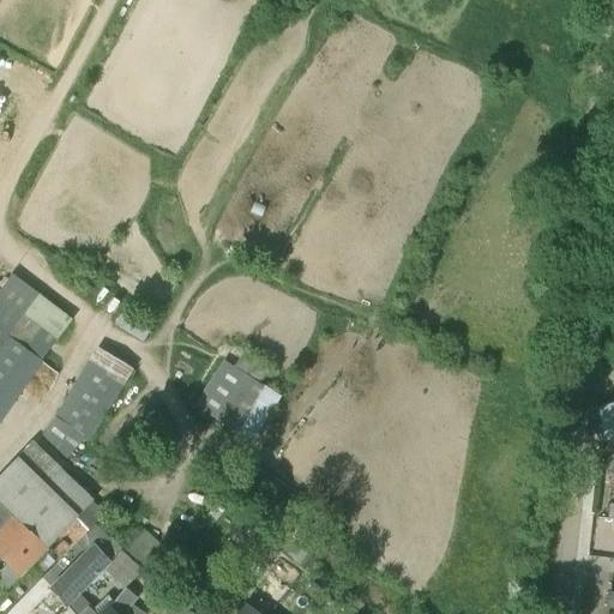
[(41,360),(72,319),(11,274),(0,288),(0,421),(43,361),(41,360)]
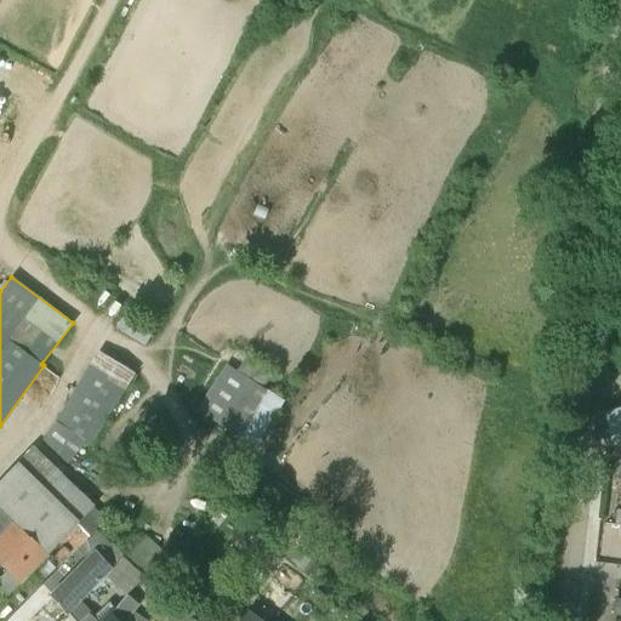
[(251,449),(281,402),(227,364),(195,409),(223,428),(222,431),(251,449)]
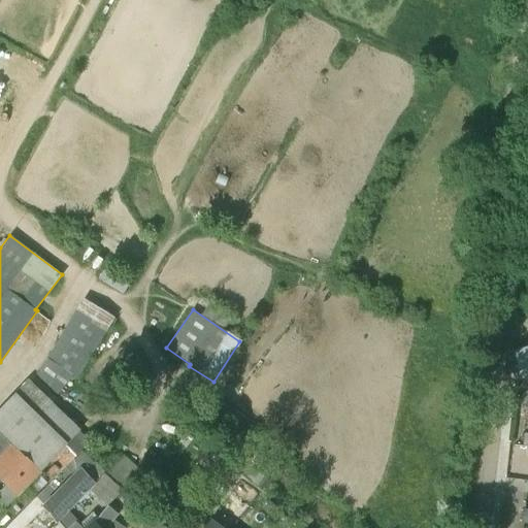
[(47,358),(35,373),(57,395),(72,375),(76,378),(105,332),(74,314),(46,358),(47,358)]
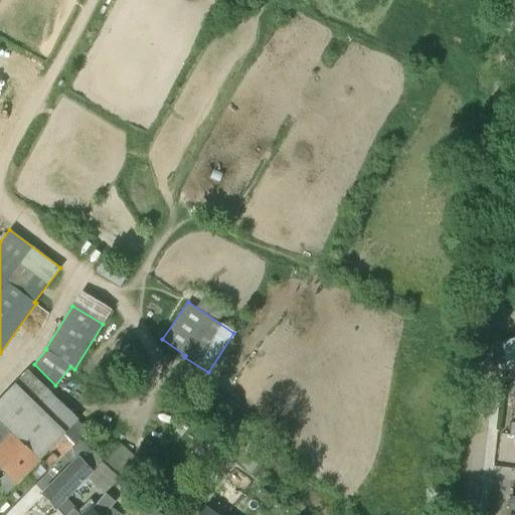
[(514,370),(514,337),(501,341),(510,372),(514,370)]
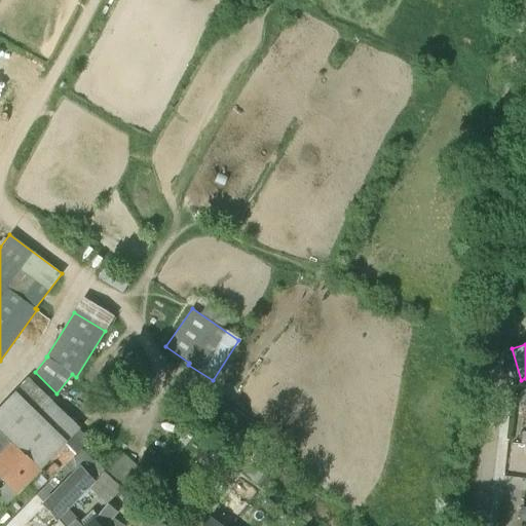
[(64,464),(80,448),(89,439),(79,429),(61,410),(27,377),(14,390),(15,391),(0,407),(0,478),(6,484),(0,490),(0,500),(5,506),(49,461),(52,464),(41,475),(48,482),(60,471),(65,465),(64,464)]
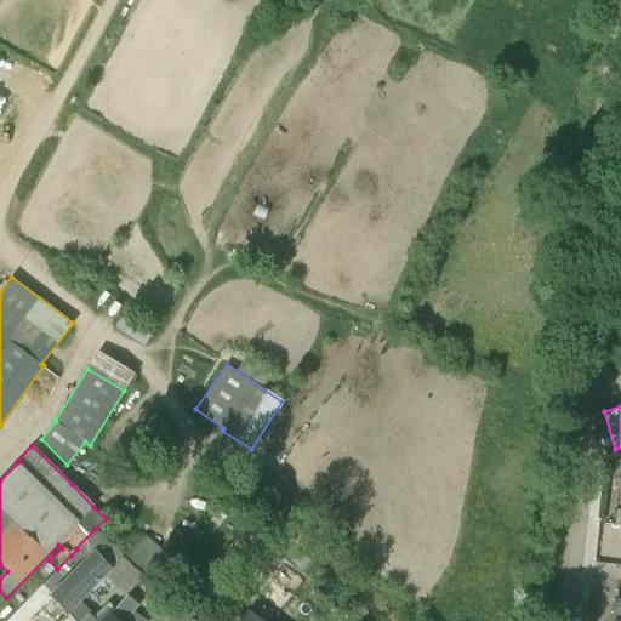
[(620,455),(609,472),(620,480),(620,455)]
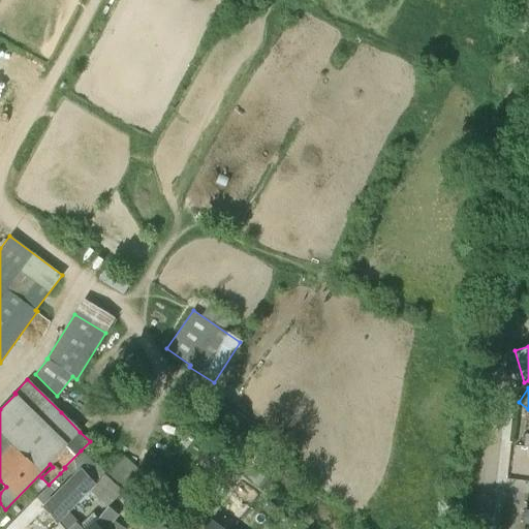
[(186,432),(176,446),(183,453),(193,438),(186,432)]
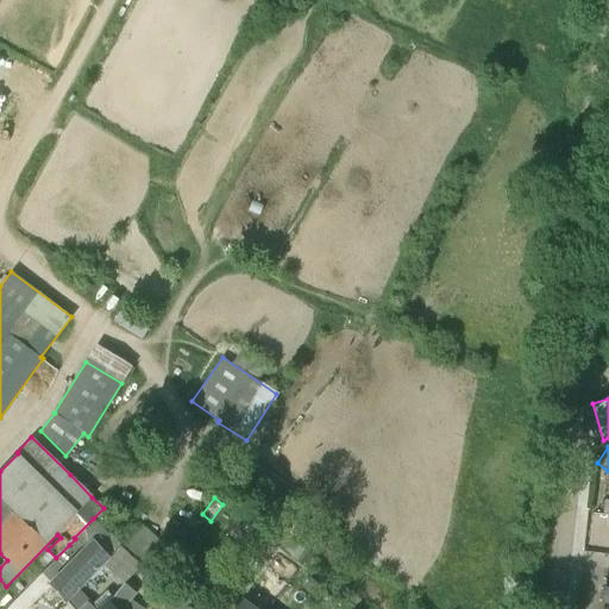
[(49,585),(64,602),(77,589),(101,565),(120,546),(93,519),(74,538),(75,539),(86,550),(49,585)]
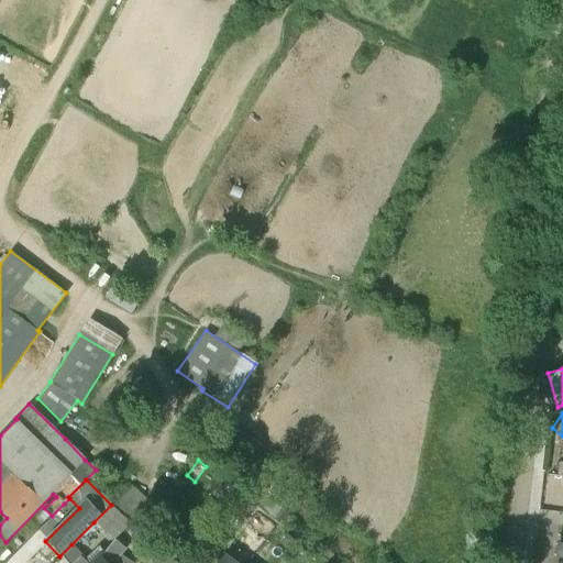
[(111,505),(129,525),(139,532),(164,507),(154,497),(150,503),(130,484),(111,505)]
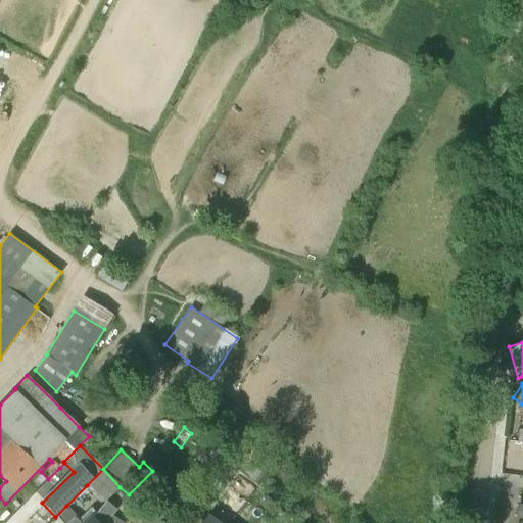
[(257,454),(252,449),(248,458),(253,461),(257,454)]
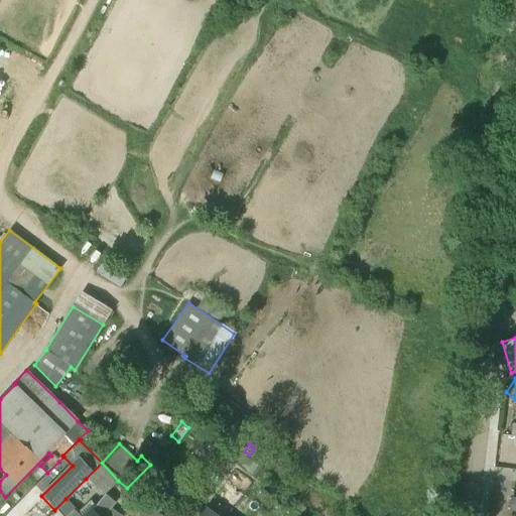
[(263,469),(253,461),(246,471),(256,479),(263,469)]
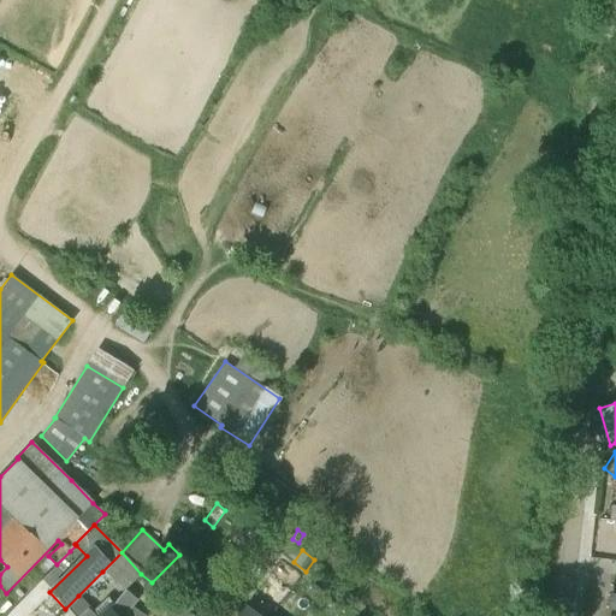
[(124,592),(126,590),(141,574),(122,552),(102,572),(124,592)]
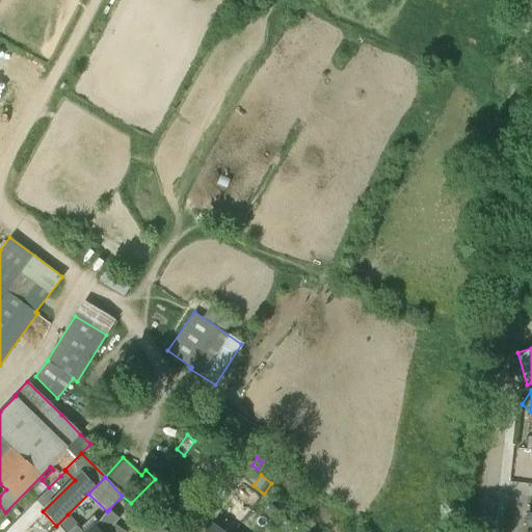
[(251,491),(244,501),(253,507),(260,498),(251,491)]
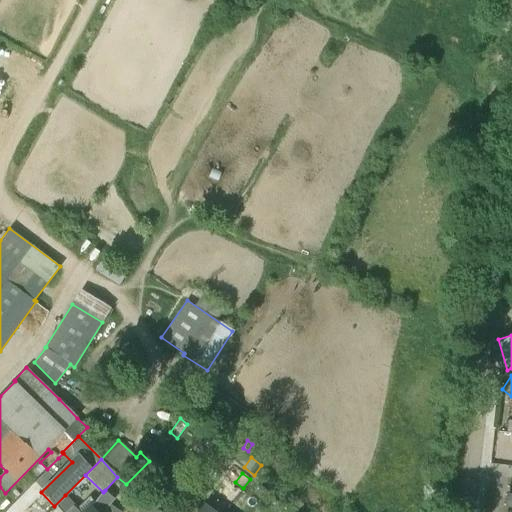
[(261,485),(254,494),(262,500),(269,491),(261,485)]
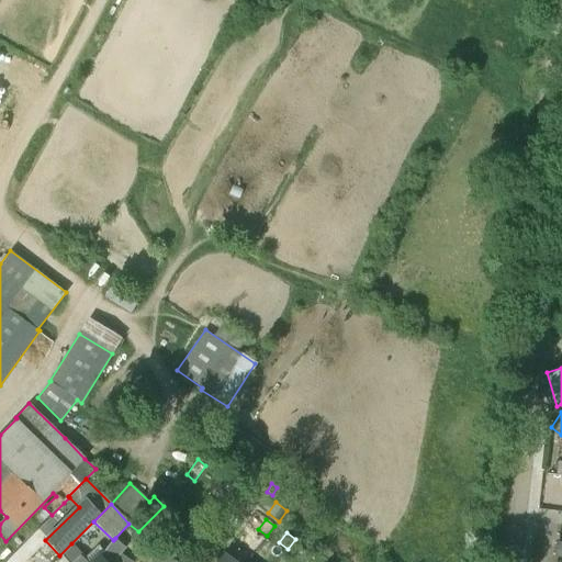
[(86,558),(81,553),(71,561),(128,561),(120,555),(126,548),(115,538),(113,540),(104,550),(99,544),(86,558)]
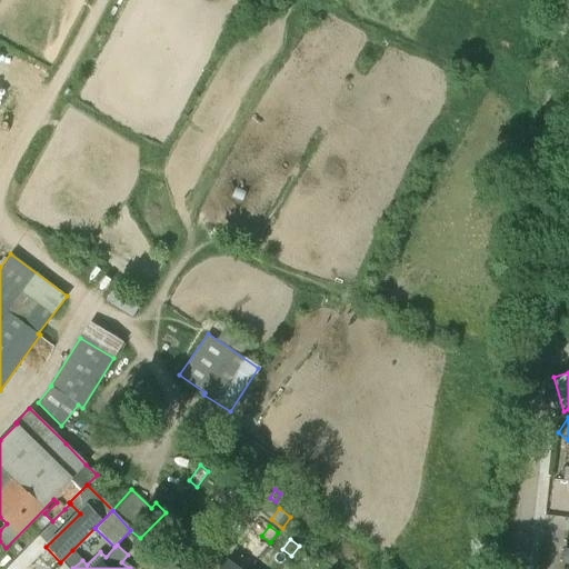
[(155,568),(180,568),(165,557),(155,568)]
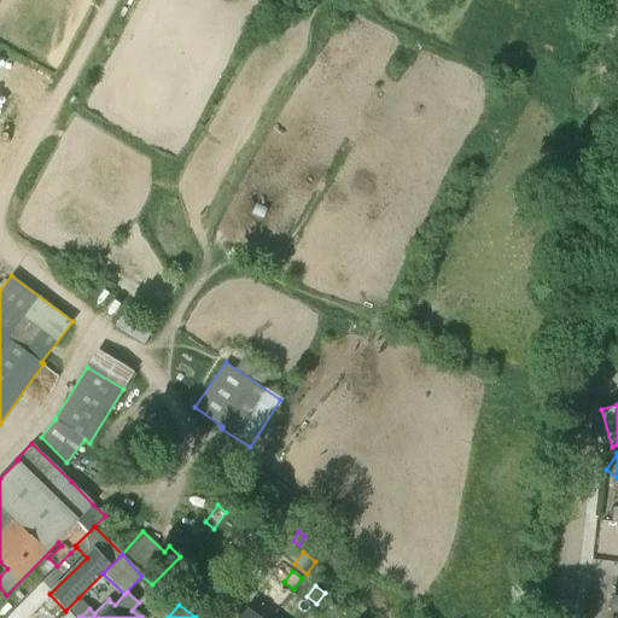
[(238,617),(260,617),(246,607),(238,617)]
